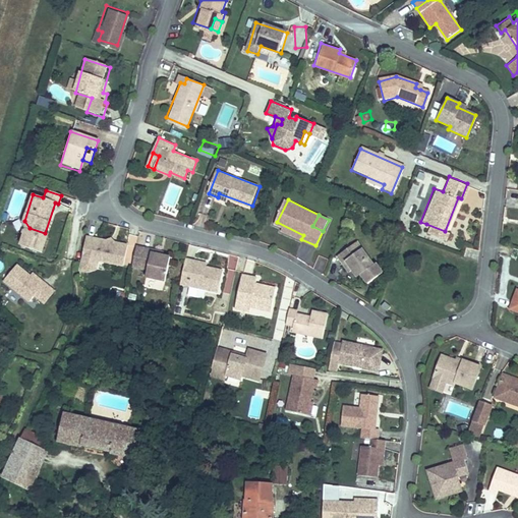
[(445,231),(426,224),(423,232),(445,240),(448,232),(445,231)]
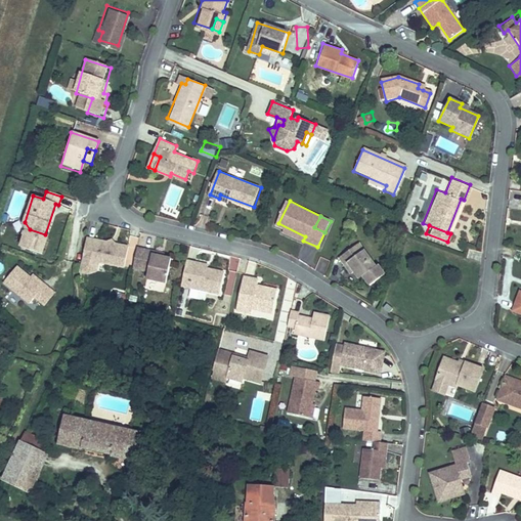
[(129,247),(88,236),(81,262),(91,265),(92,262),(124,269),(129,247)]
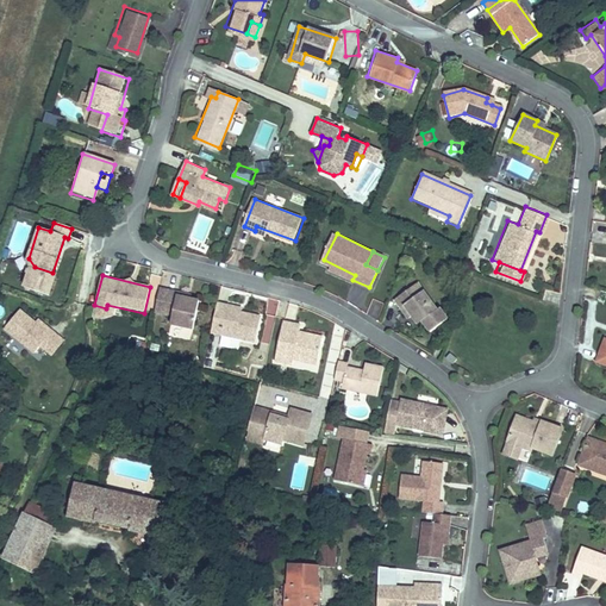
[(403,307),(406,305),(417,320),(420,318),(429,329),(447,318),(438,306),(437,307),(420,283),(397,299),(403,307)]
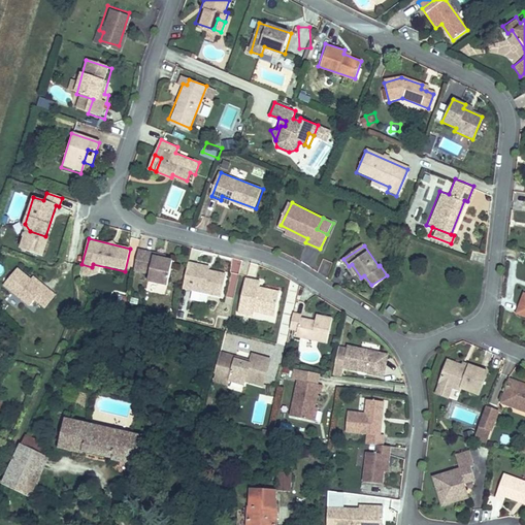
[(165,257),(137,251),(133,270),(149,274),(148,281),(169,285),(173,262),(164,260),(165,257)]
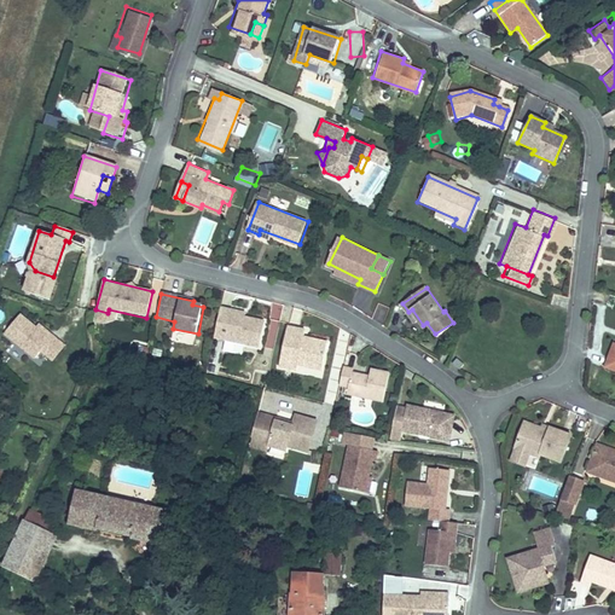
[(248,312),(220,306),(213,337),(224,340),(220,353),(239,358),(242,343),(260,347),(265,320),(247,317),(248,312)]
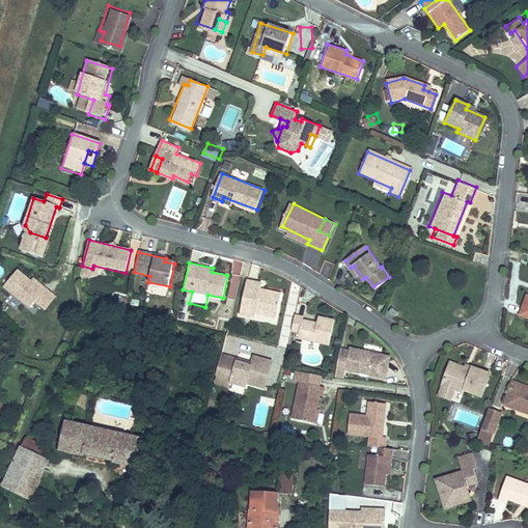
[(18,273),(5,287),(30,309),(35,303),(44,310),(54,298),(34,279),(31,283),(18,273)]
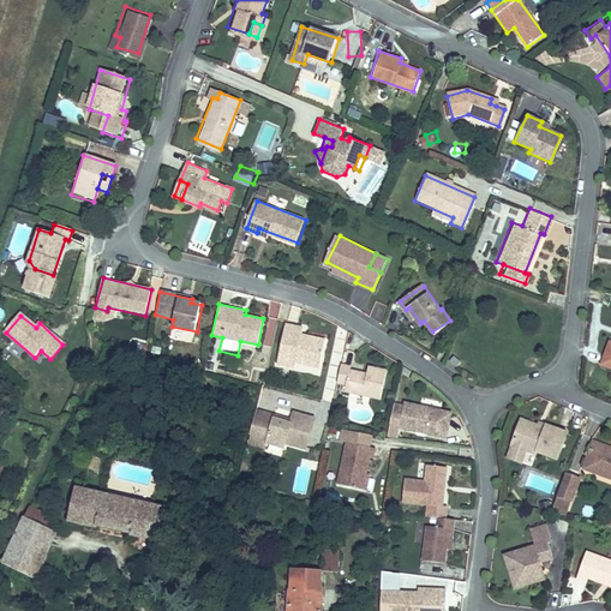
[(306,328),(289,324),(281,361),(297,365),(298,358),(321,364),(323,347),(316,345),(317,337),(304,335),(306,328)]
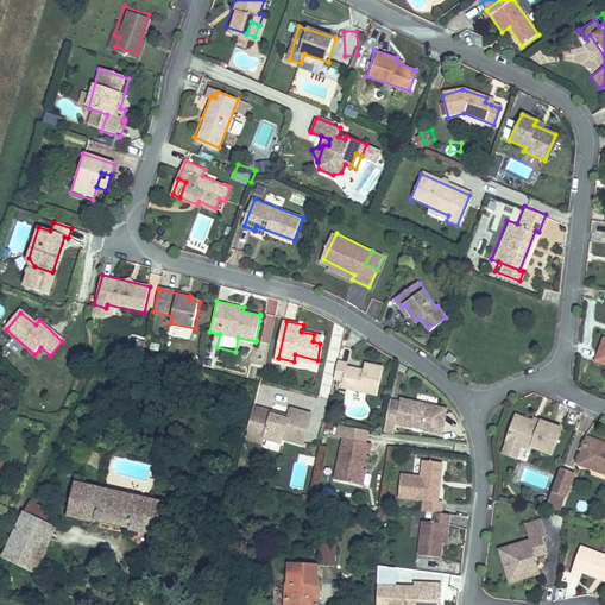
[(604,338),(603,336),(593,363),(604,366),(604,338)]
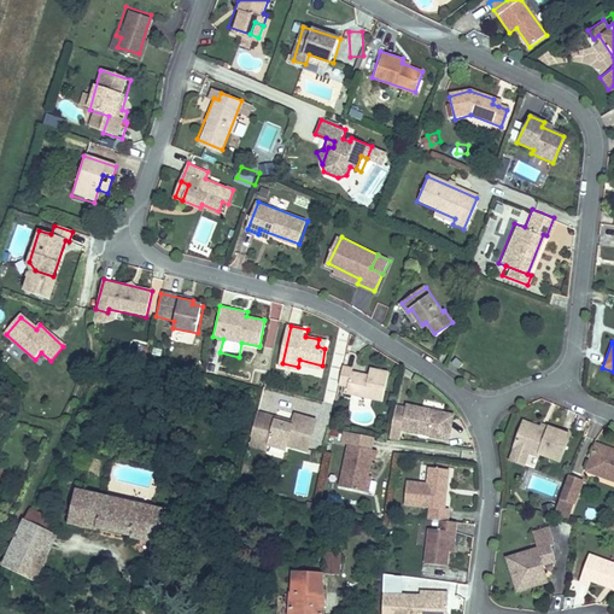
[(461,354),(456,360),(463,364),(467,360),(461,354)]
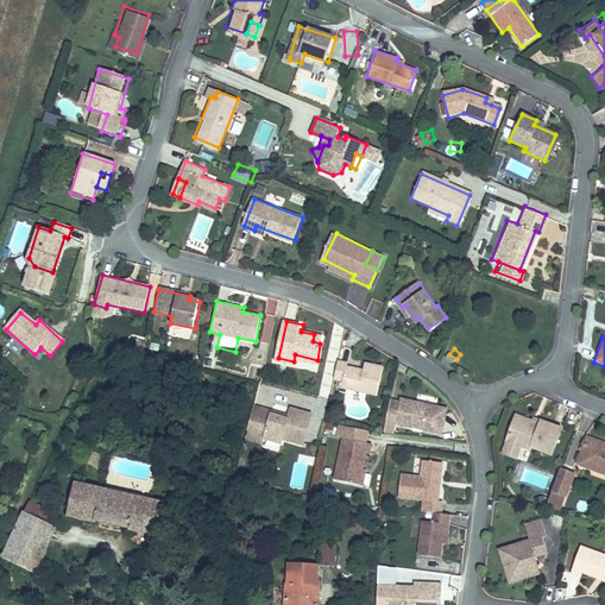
[(350,364),(338,361),(334,382),(345,384),(344,391),(379,396),(384,369),(367,365),(366,372),(350,369),(350,364)]
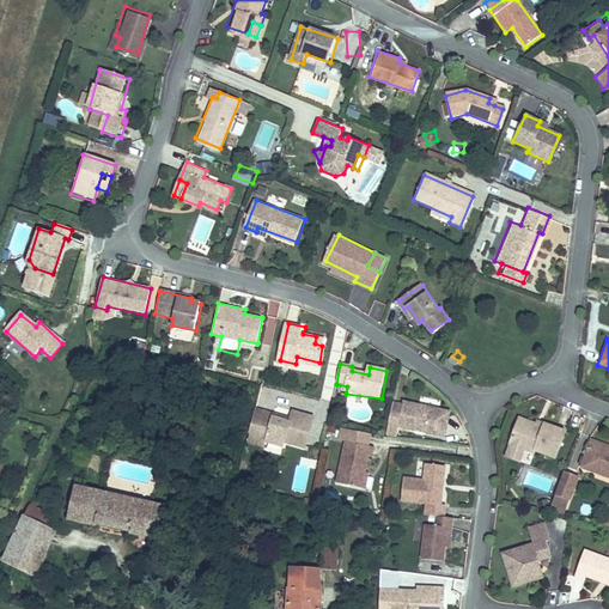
[(420,402),(403,400),(399,425),(444,434),(446,425),(443,425),(444,410),(426,408),(420,406),(420,402)]
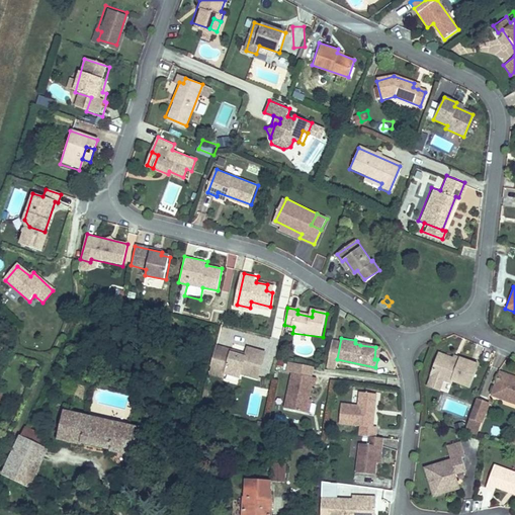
[(245,355),(217,347),(210,369),(226,373),(224,377),(237,382),(238,377),(256,383),(266,352),(247,346),(245,355)]
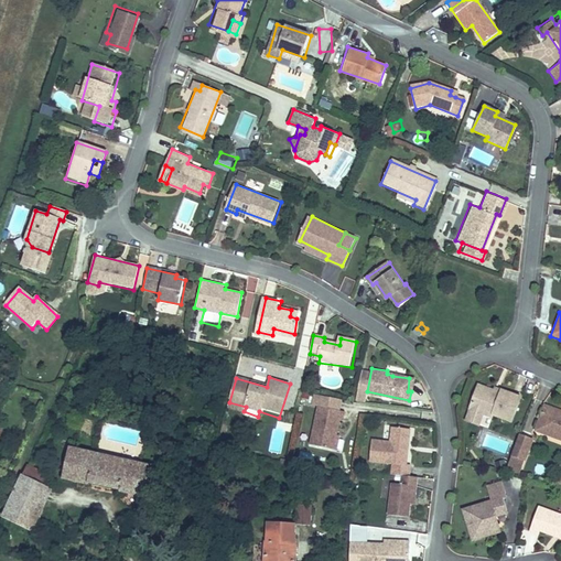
[(475,380),(466,406),(467,406),(479,411),(488,414),(489,411),(510,419),(520,395),(500,387),(499,390),(475,380)]
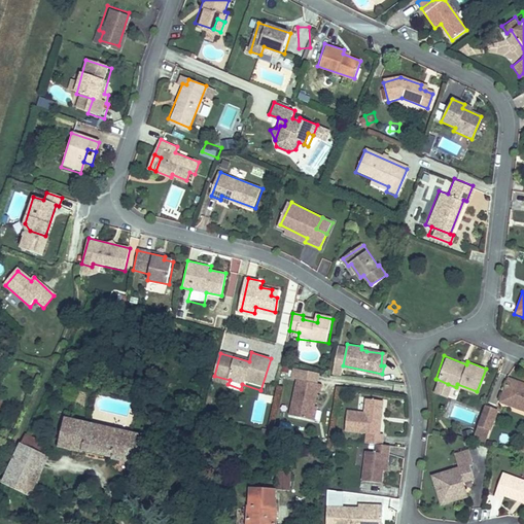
[(523,383),(508,377),(499,400),(523,409),(523,383)]
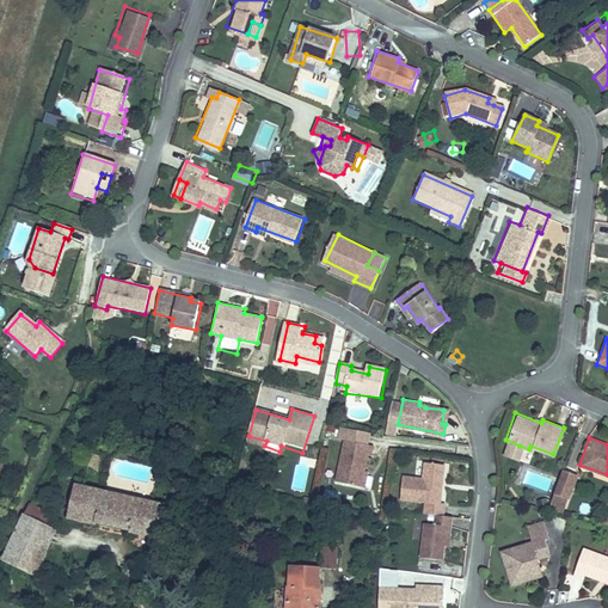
[(375,447),(347,440),(336,481),(363,487),(369,459),(372,459),(375,447)]
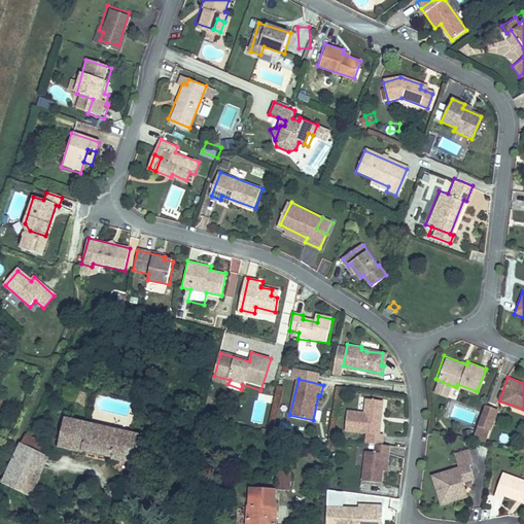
[(448,384),(437,379),(432,389),(444,394),(448,384)]
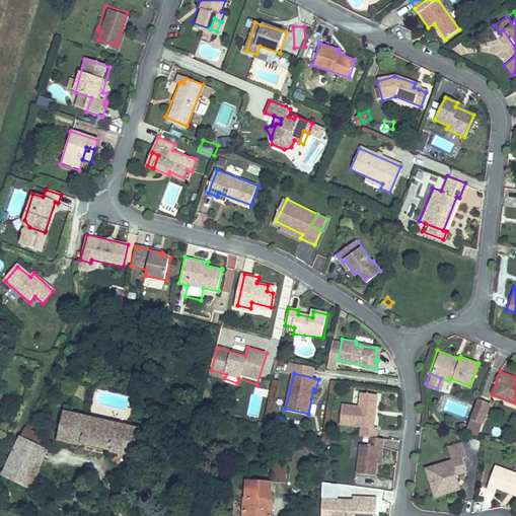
[(363,434),(375,435),(376,425),(372,425),(375,392),(359,391),(358,402),(341,401),(339,422),(364,424),(363,434)]
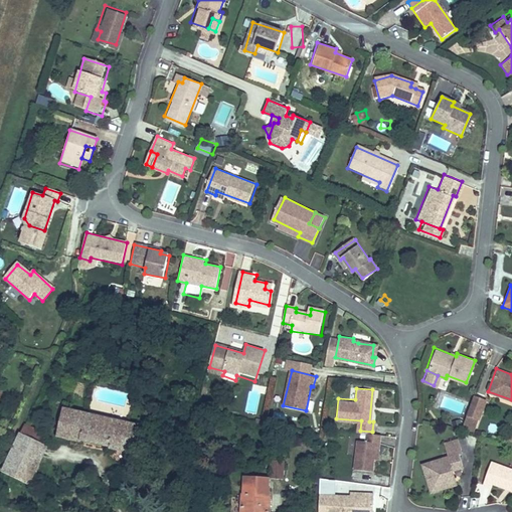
[(485,397),(474,392),(468,405),(464,418),(475,422),(485,397)]
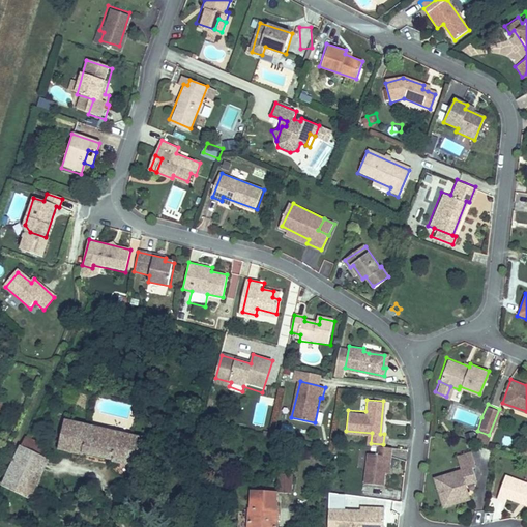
[(144,440),(68,419),(61,448),(137,467),(144,440)]
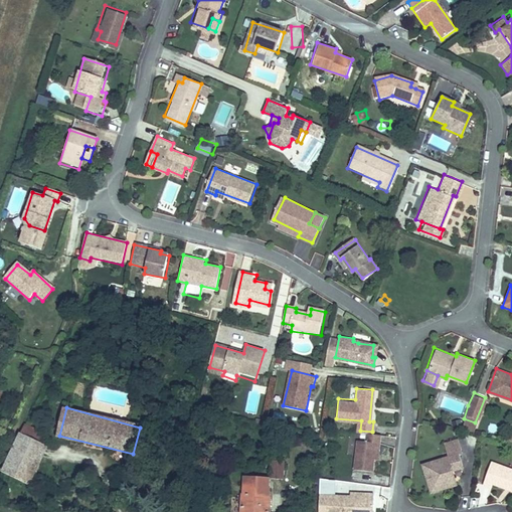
[(475,422),(464,418),(462,423),(473,429),(475,422)]
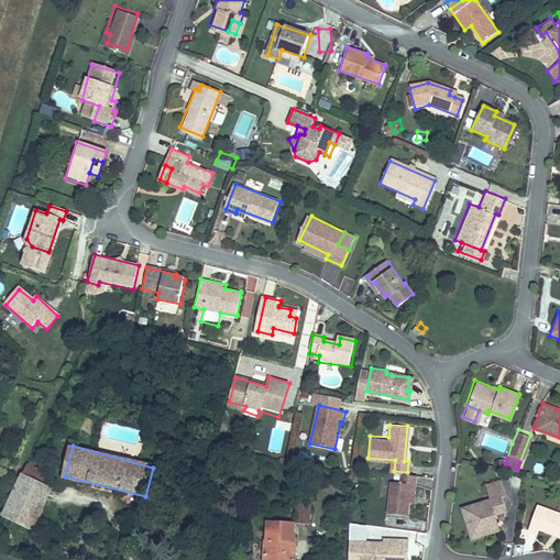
[(31,462),(25,472),(46,481),(51,471),(31,462)]
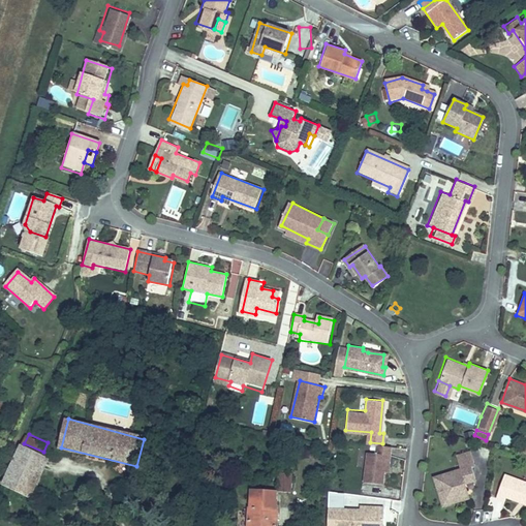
[(390,457),(391,444),(382,443),(370,442),(367,442),(364,481),(383,483),(385,456),(390,457)]
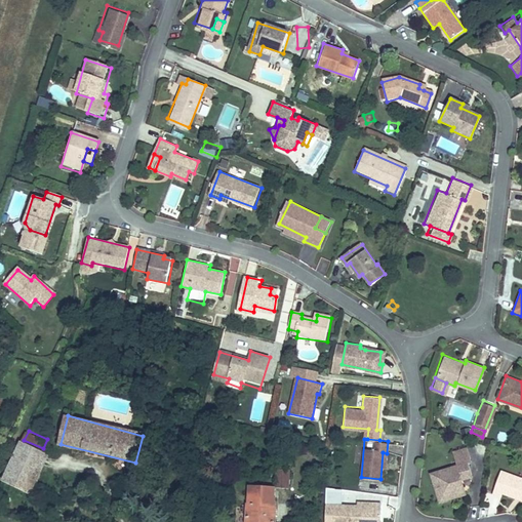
[(43,448),(24,440),(4,477),(31,490),(49,452),(43,448)]
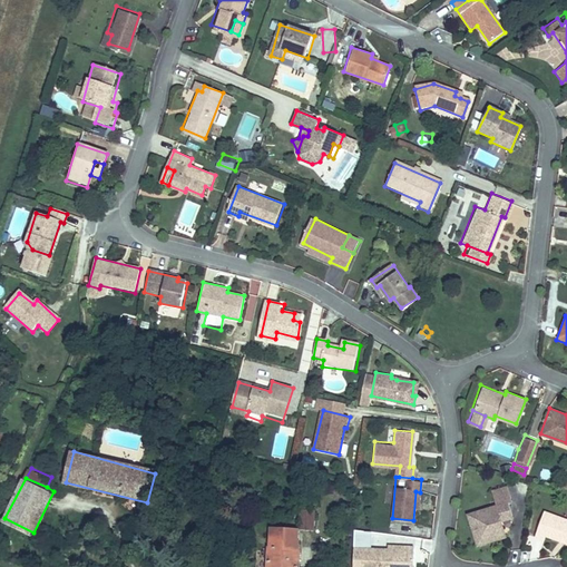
[(494,508),(468,517),(473,533),(496,538),(504,522),(511,519),(507,504),(509,501),(504,487),(489,492),(494,508)]
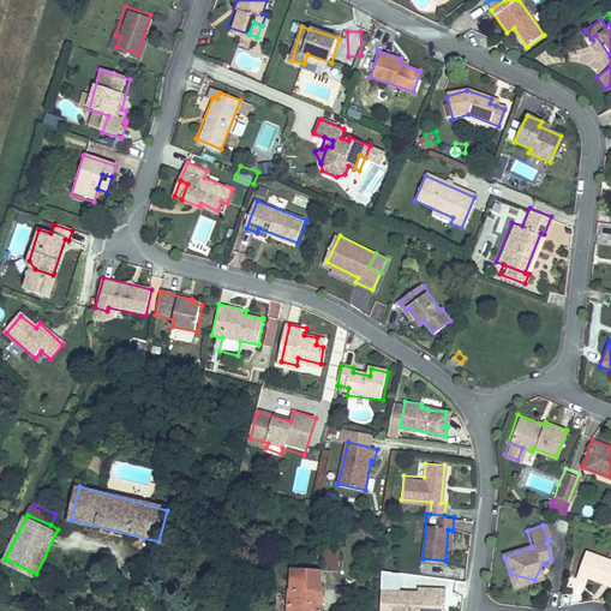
[(610,558),(585,549),(575,574),(588,580),(589,574),(610,582),(610,558)]
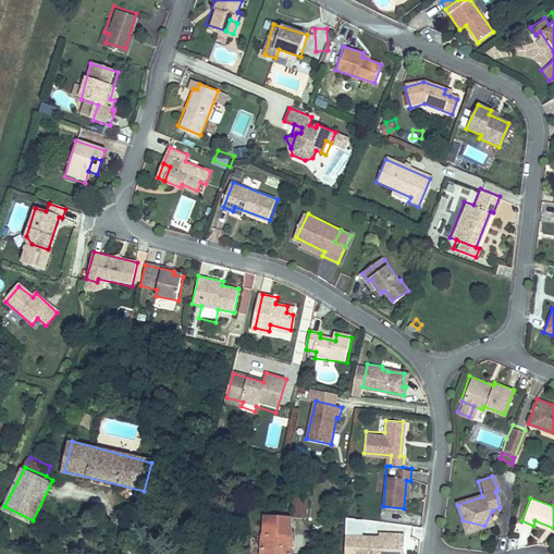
[(310,526),(311,508),(295,507),(294,525),(310,526)]
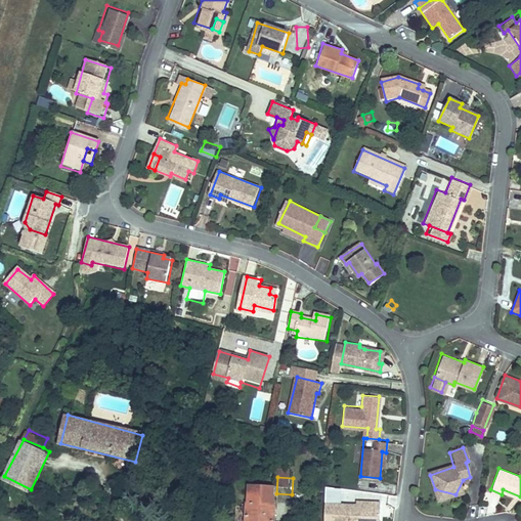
[(466,491),(463,480),(456,494),(466,491)]
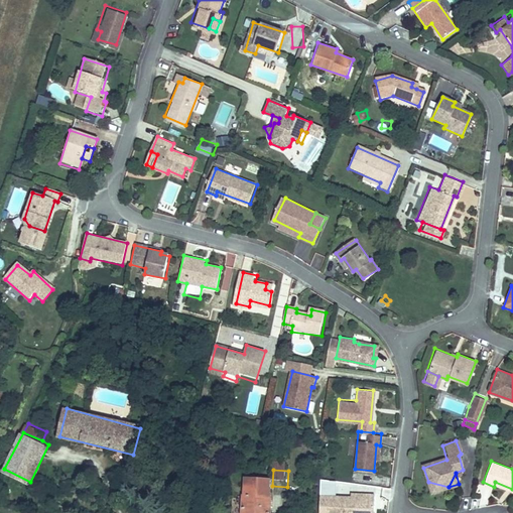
[(432,493),(449,487),(428,482),(432,493)]
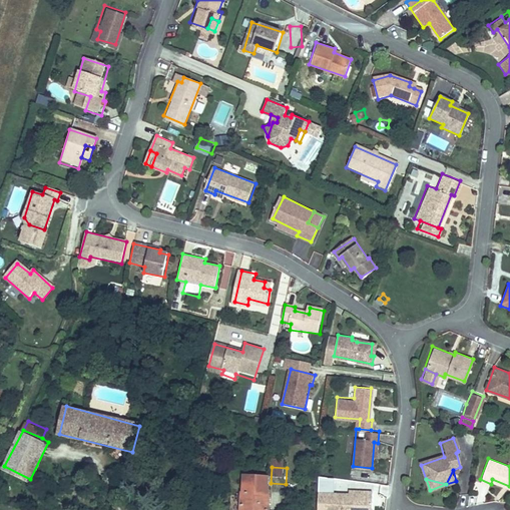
[(267,492),(245,491),(244,498),(240,498),(239,509),(268,509),(269,501),(266,501),(267,492)]
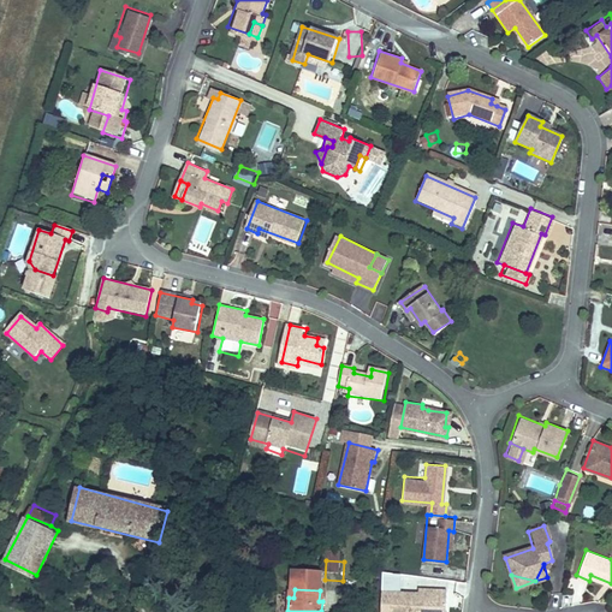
[(444,611),(446,590),(434,590),(434,594),(381,590),(380,611),(444,611)]
